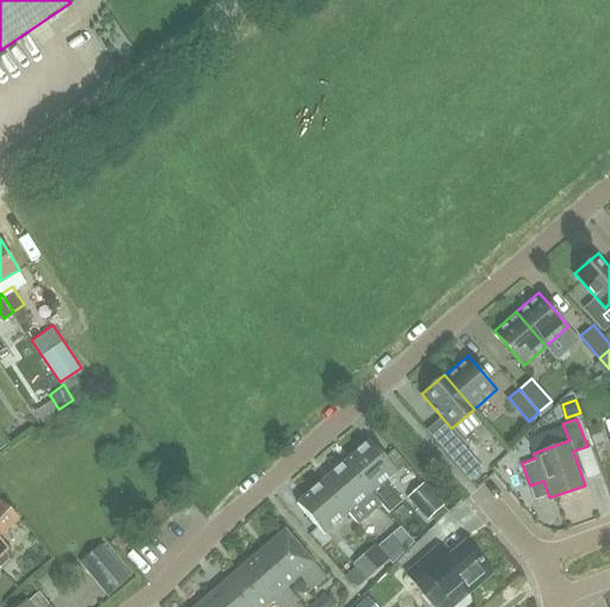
[(595,443),(605,439),(598,421),(589,425),(595,443)]
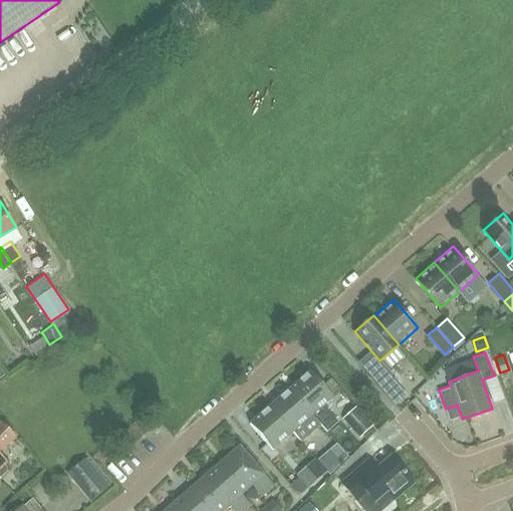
[(289,388),(312,414),(333,396),(310,369),(289,388)]
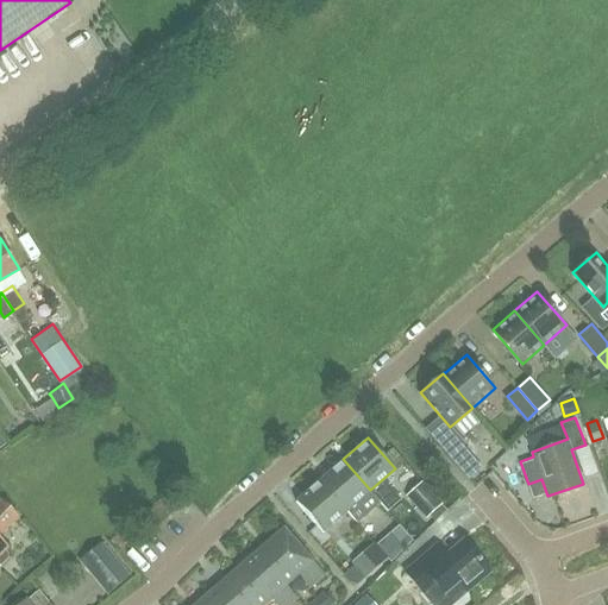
[(468,477),(480,466),(461,443),(449,453),(468,477)]
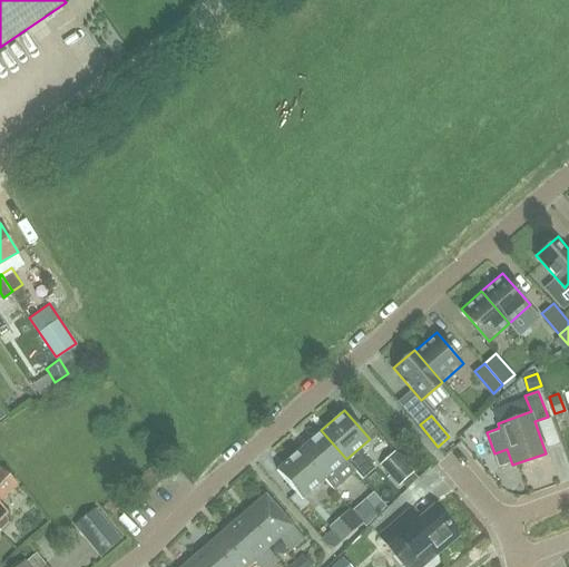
[(321,430),(300,449),(324,478),(346,459),(321,430)]
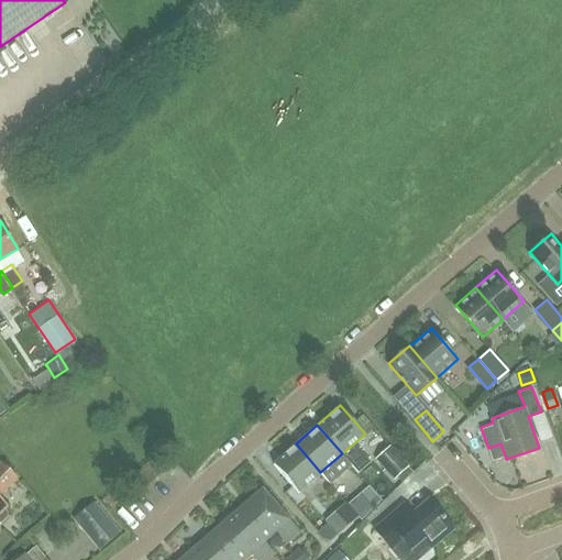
[(374,457),(394,476),(409,462),(389,441),(374,457)]
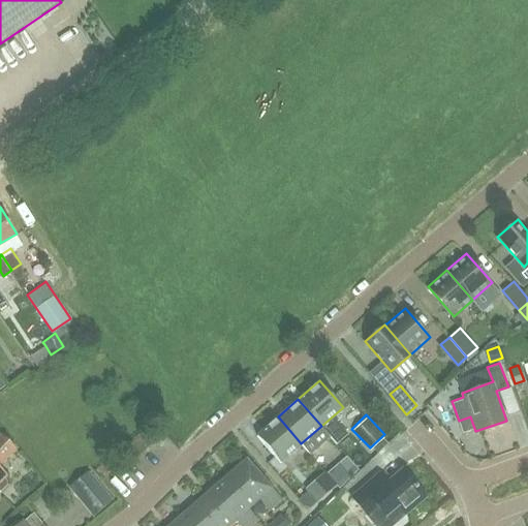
[(301,443),(278,416),(257,434),(280,461),(301,443)]
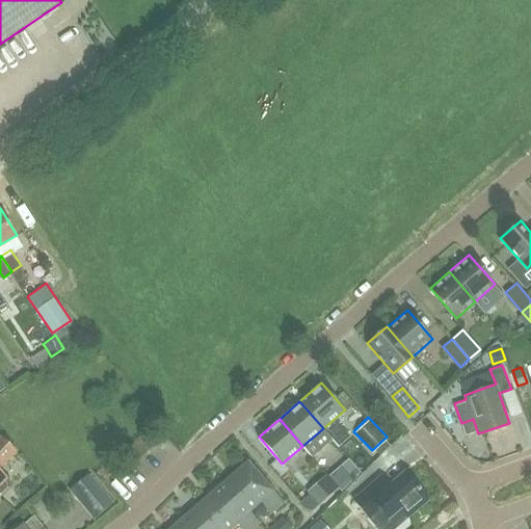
[(0,491),(1,491),(8,484),(8,480),(6,478),(8,475),(0,467),(0,465),(17,448),(2,433),(0,434),(0,491)]
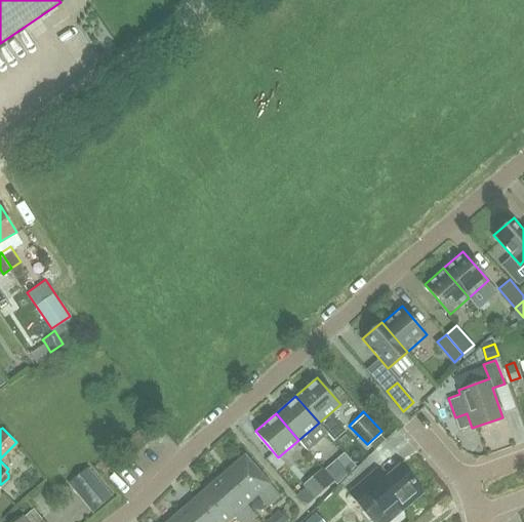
[(336,457),(345,467),(353,460),(344,450),(336,457)]
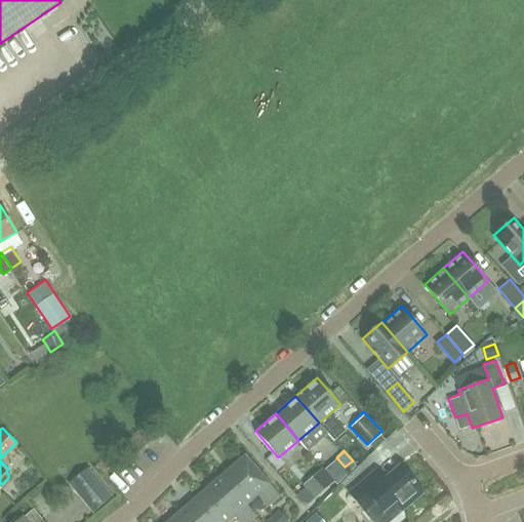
[(244,453),(220,474),(246,504),(246,503),(262,490),(271,502),(280,493),(244,453)]
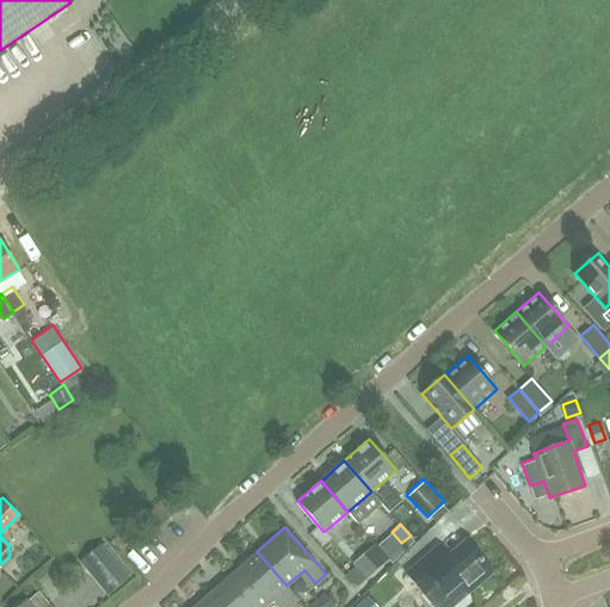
[(436,584),(445,595),(461,582),(469,592),(492,571),(466,540),(443,559),(433,549),(406,573),(425,593),(436,584)]
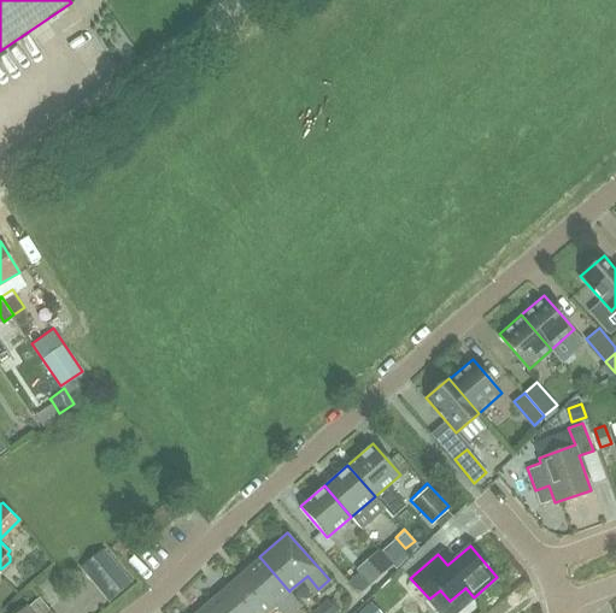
[(104,547),(83,564),(111,597),(132,581),(104,547)]
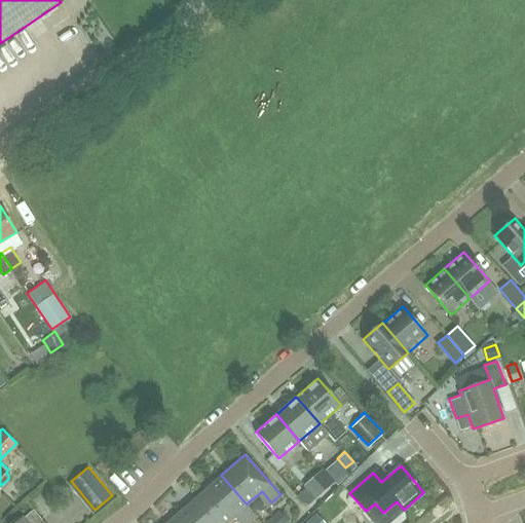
[(326,487),(334,480),(326,470),(317,477),(326,487)]
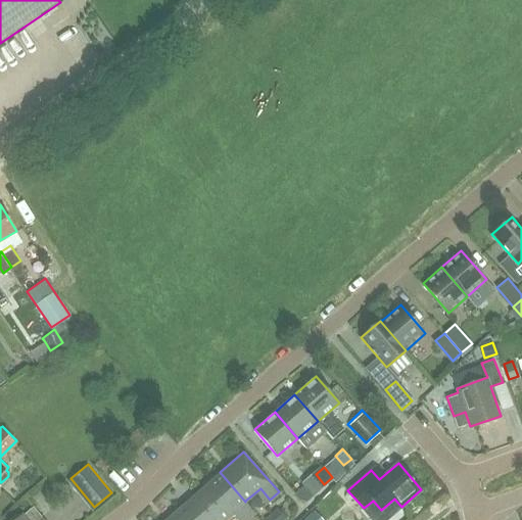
[(220,472),(196,492),(220,519),(223,519),(237,508),(246,519),(255,512),(245,501),(245,502),(220,472)]
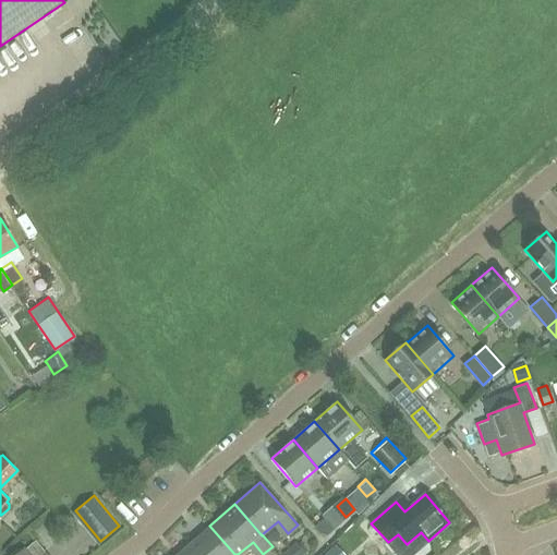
[(234,554),(209,526),(185,547),(192,554),(234,554)]
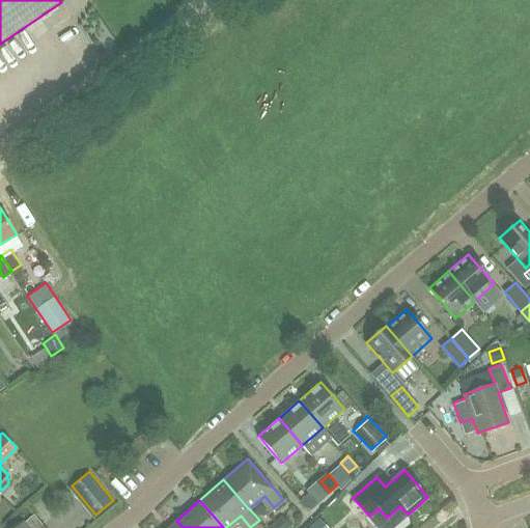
[(16,527),(46,527),(33,513),(23,523),(22,523),(16,527)]
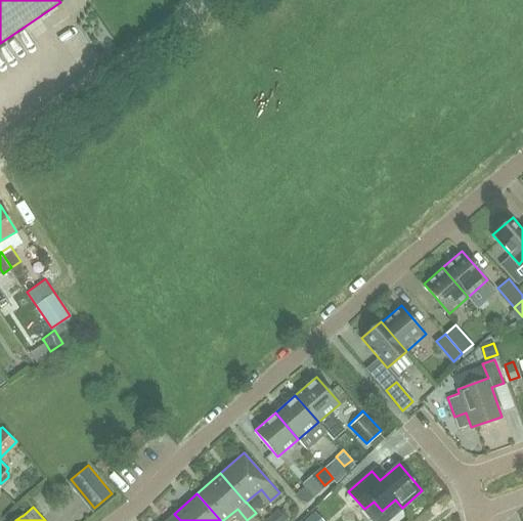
[(268,520),(285,520),(289,518),(278,507),(266,518),(268,520)]
